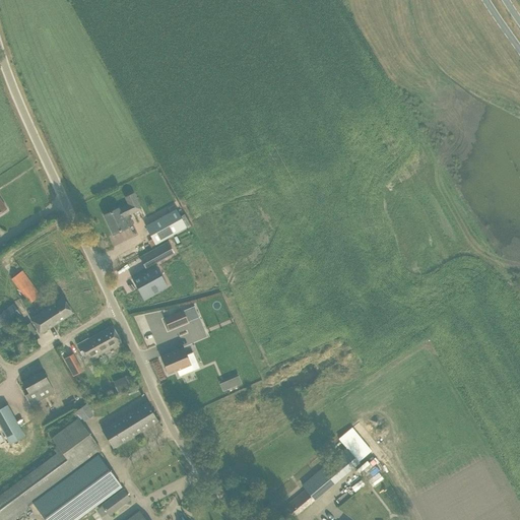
[(118,209),(114,211),(105,215),(114,235),(126,228),(133,224),(128,214),(140,208),(133,194),(125,197),(129,205),(118,210),(118,209)]
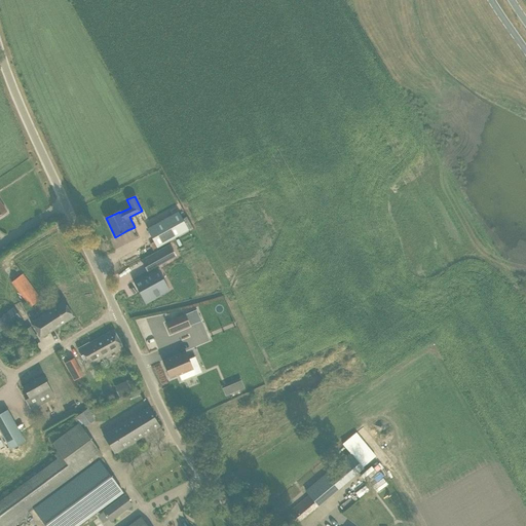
[(178,212),(147,229),(157,247),(188,230),(178,212)]
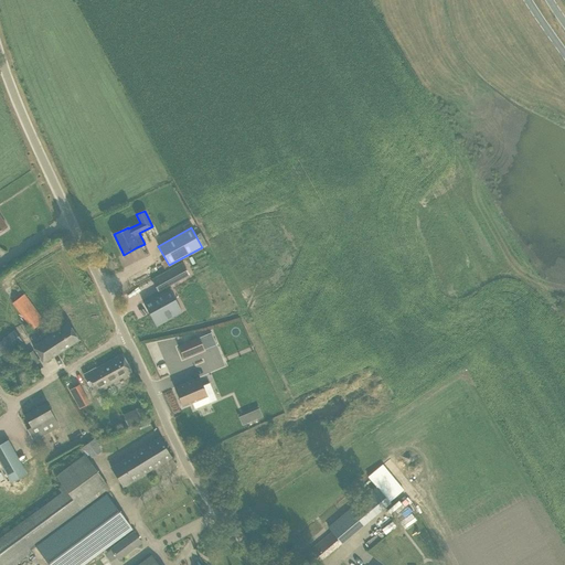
[(127,278),(137,295),(167,276),(156,259),(127,278)]
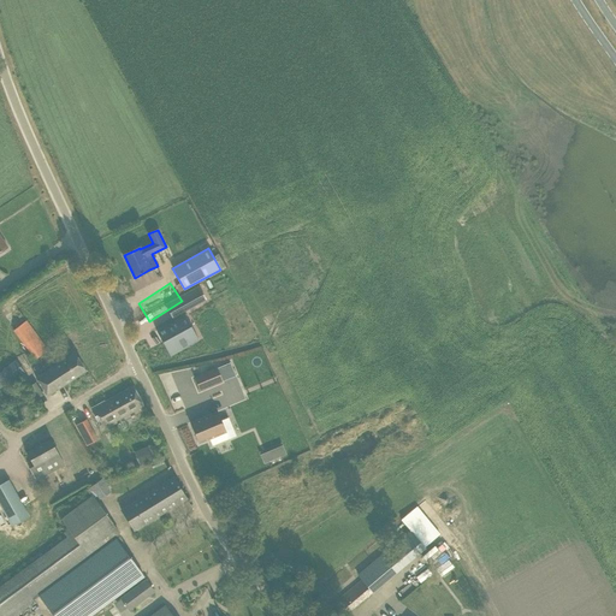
[(199,286),(190,291),(197,304),(206,300),(199,286)]
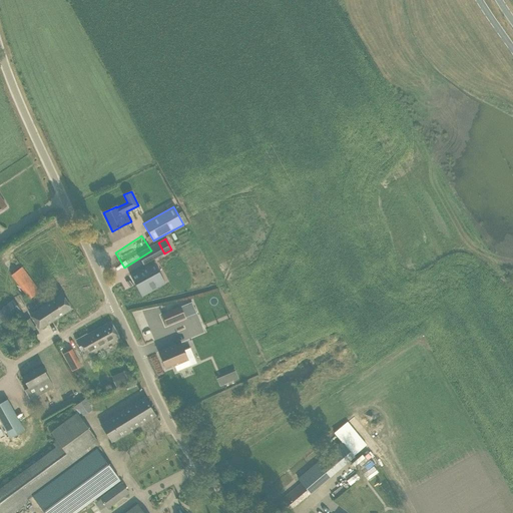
[(154,264),(130,277),(141,297),(150,292),(165,284),(162,279),(154,264)]
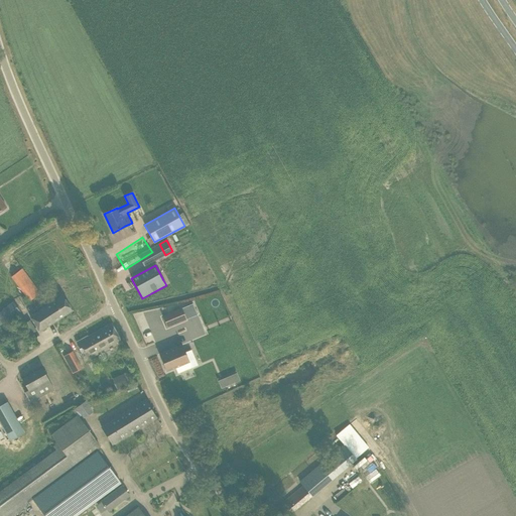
[(29,300),(39,293),(21,269),(11,276),(29,300)]
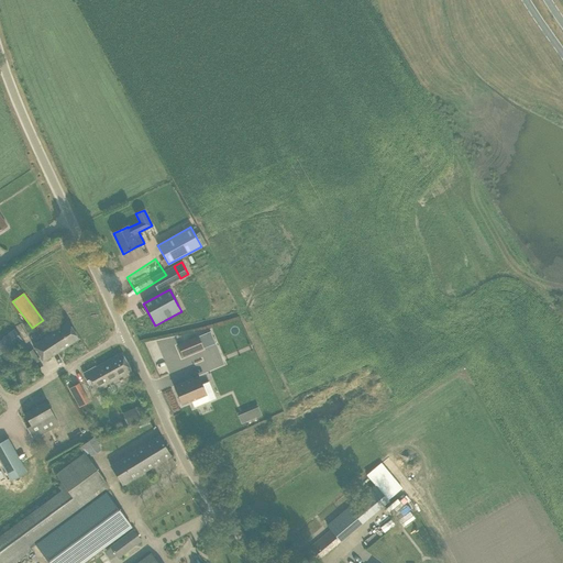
[(43,362),(78,339),(67,323),(33,345),(43,362)]
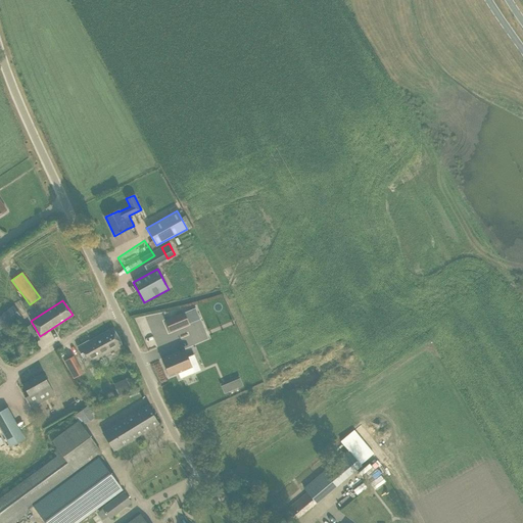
[(12,305),(2,314),(9,324),(19,316),(12,305)]
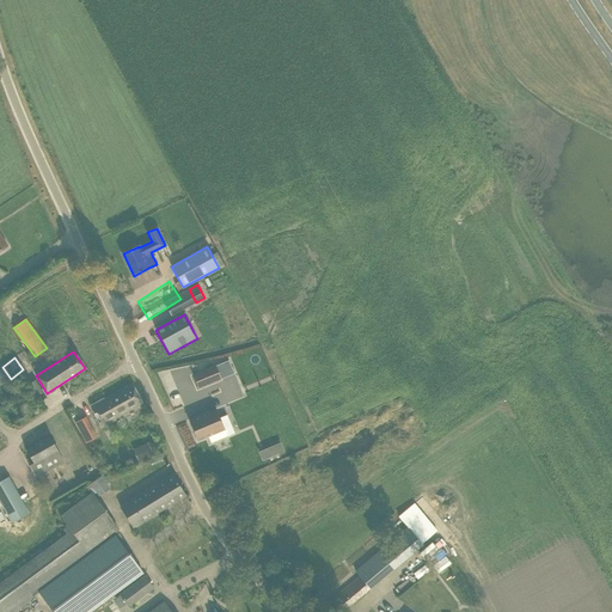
[(482,373),(488,385),(510,375),(505,363),(482,373)]
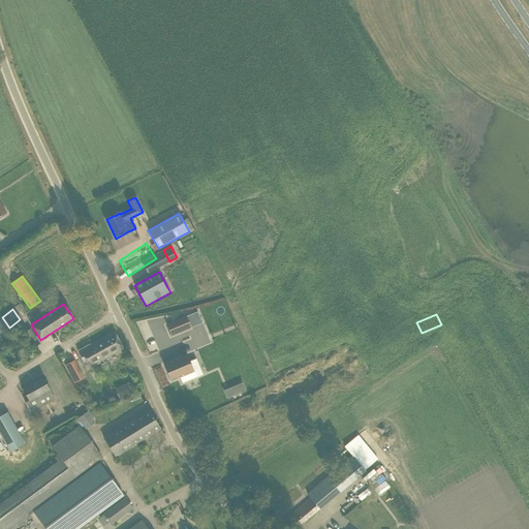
[(186,316),(166,323),(172,336),(191,328),(186,316)]
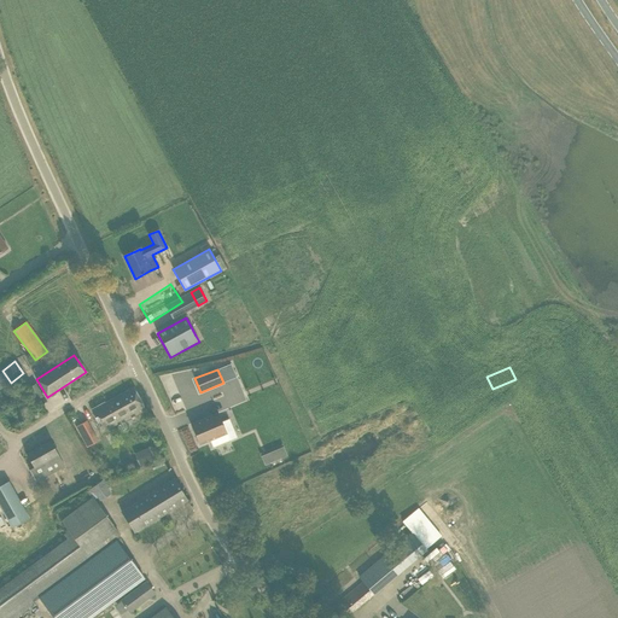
[(105,403),(91,410),(92,412),(101,429),(103,431),(116,423),(116,421),(133,412),(144,407),(134,389),(105,404),(105,403)]
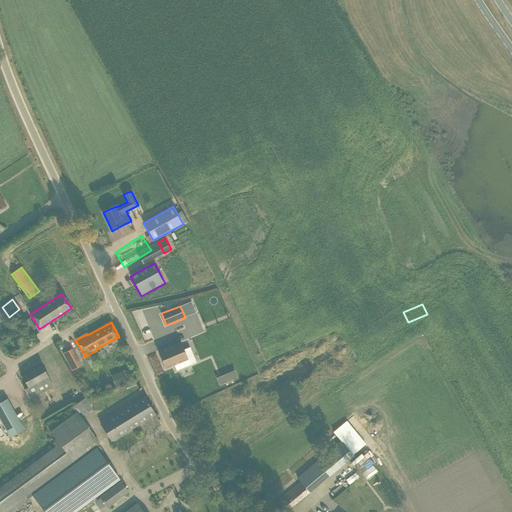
[(167,348),(158,352),(165,369),(173,365),(176,371),(176,370),(196,362),(189,348),(184,350),(181,342),(167,348)]
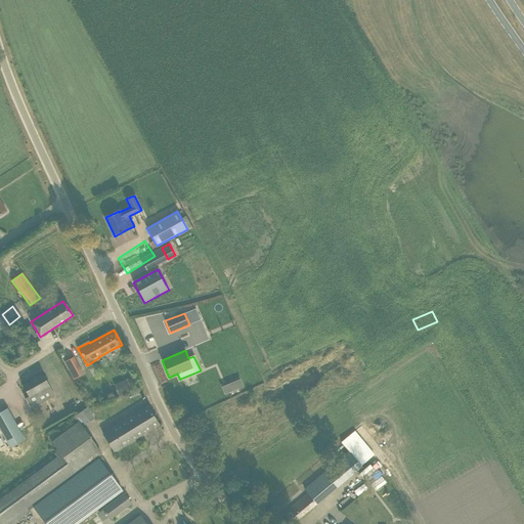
[(74,357),(66,362),(74,379),(82,374),(74,357)]
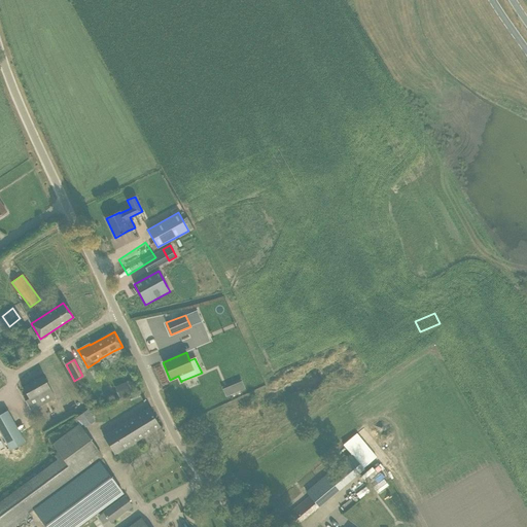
[(43,376),(23,387),(29,399),(36,395),(39,400),(53,393),(43,376)]
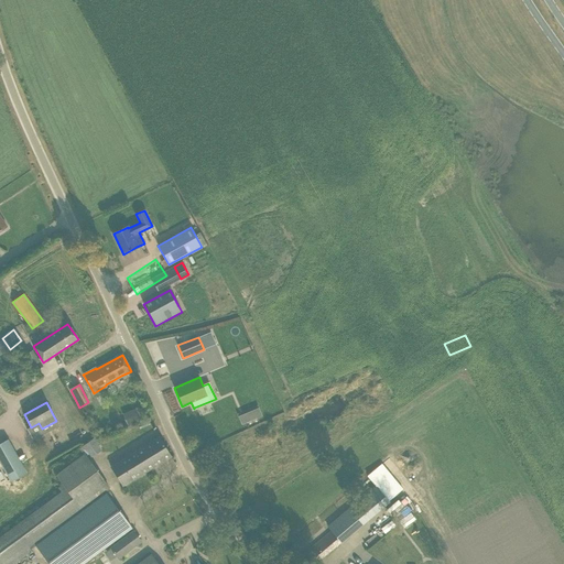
[(138,408),(126,411),(128,424),(141,421),(138,408)]
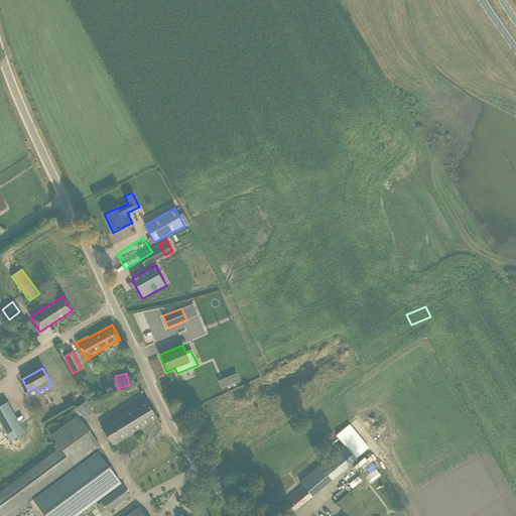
[(228,378),(219,382),(221,388),(230,384),(228,378)]
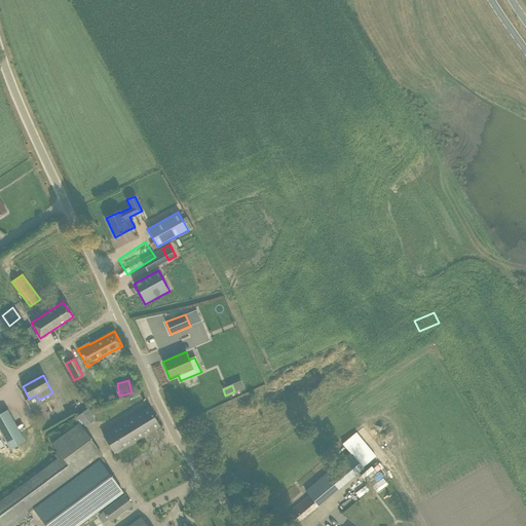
[(6,410),(0,413),(0,431),(10,449),(25,441),(6,410)]
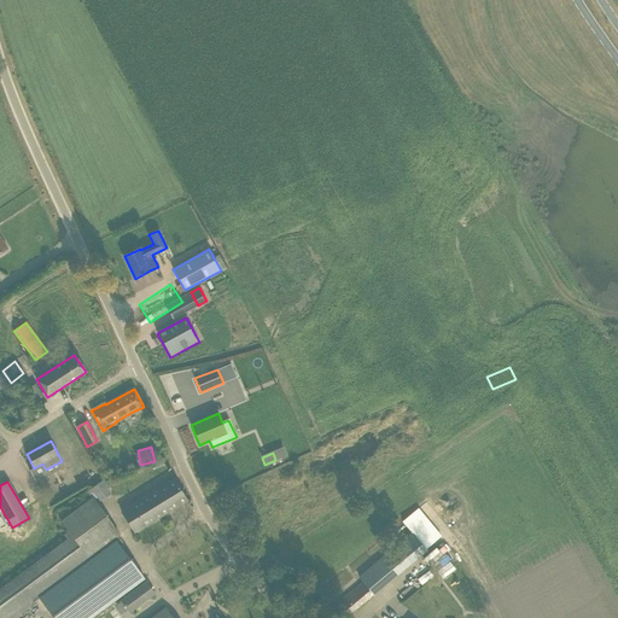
[(134,531),(187,501),(175,482),(122,513),(134,531)]
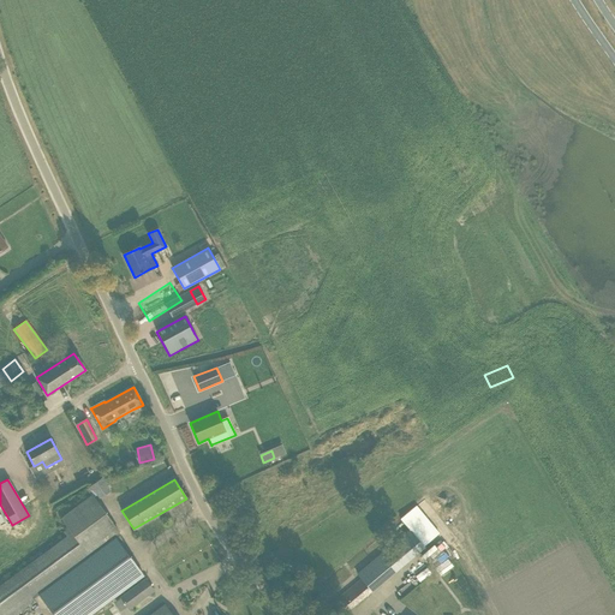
[(103,500),(111,489),(100,482),(93,493),(103,500)]
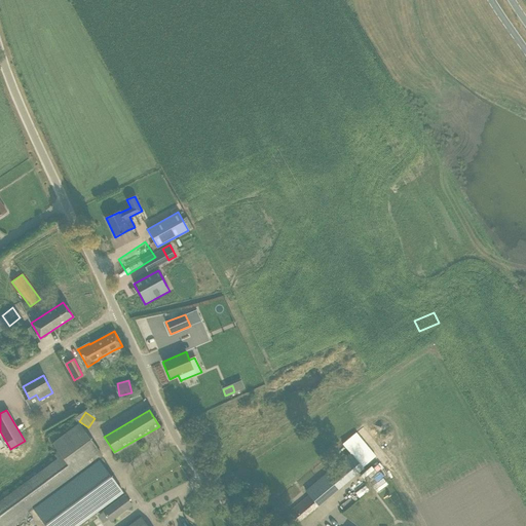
[(0,525),(12,525),(35,511),(46,525),(80,525),(123,493),(100,461),(97,457),(101,454),(78,424),(70,429),(51,443),(59,452),(53,455),(57,459),(0,500),(0,525)]
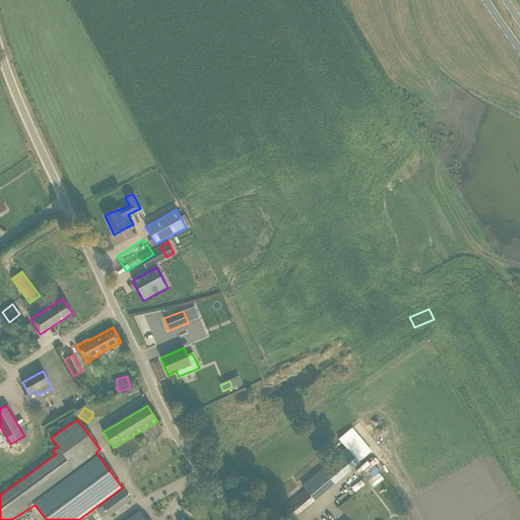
[(365,455),(367,454),(356,441),(347,449),(346,448),(301,485),(306,491),(299,498),(290,504),(299,513),(306,506),(366,456),(365,455)]
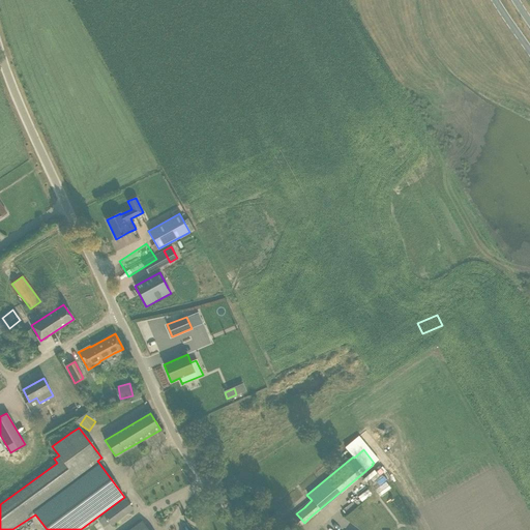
[(378,475),(386,472),(383,467),(376,470),(378,475)]
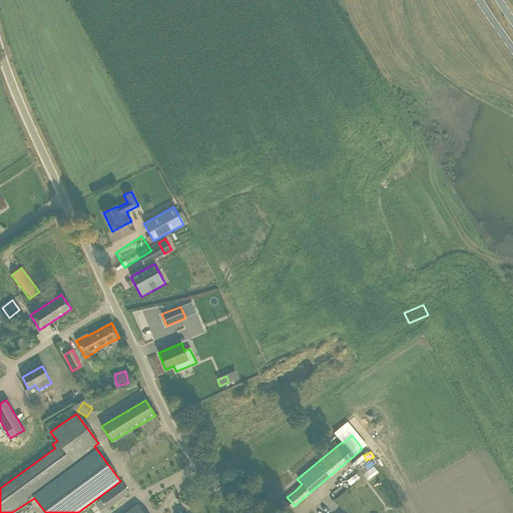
[(107,508),(128,492),(121,483),(100,499),(107,508)]
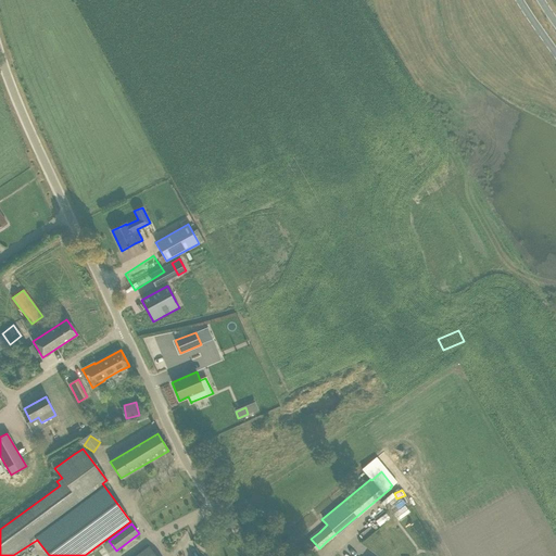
[(302,555),(308,555),(315,552),(306,542),(298,550),(302,555)]
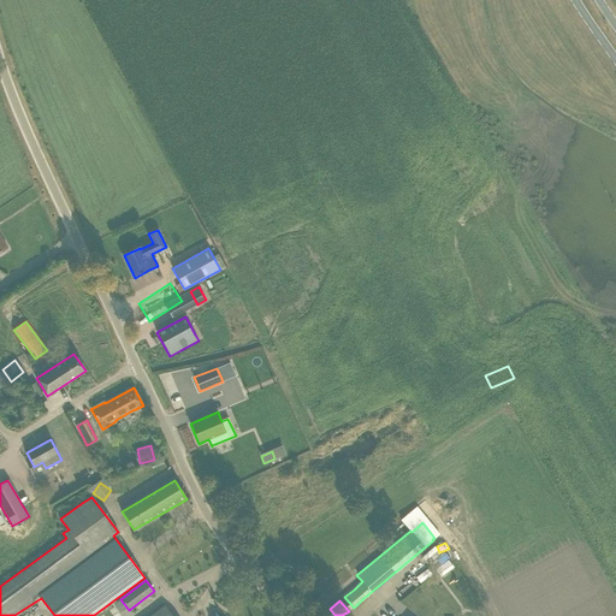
[(172,615),(165,605),(150,615),(172,615)]
